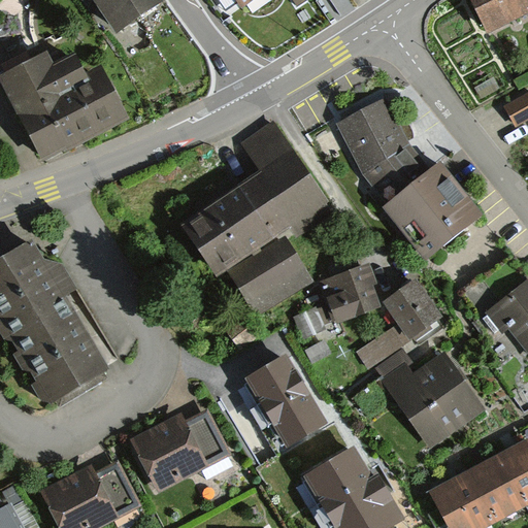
[(164,0),(95,0),(116,31),(164,0)]
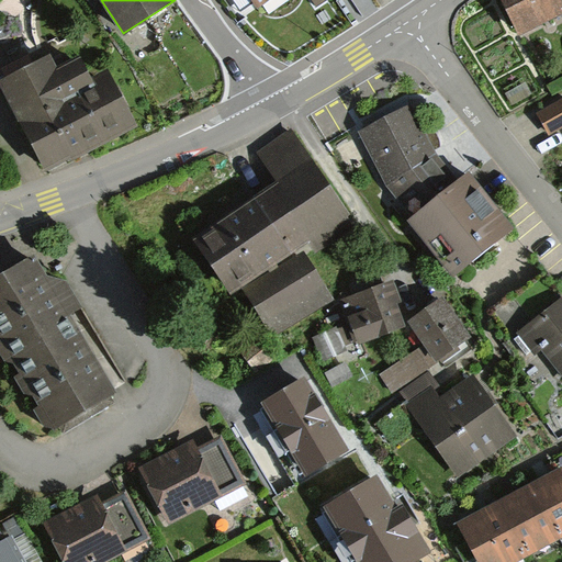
[(561,0),(504,0),(521,34),(561,13),(561,0)]
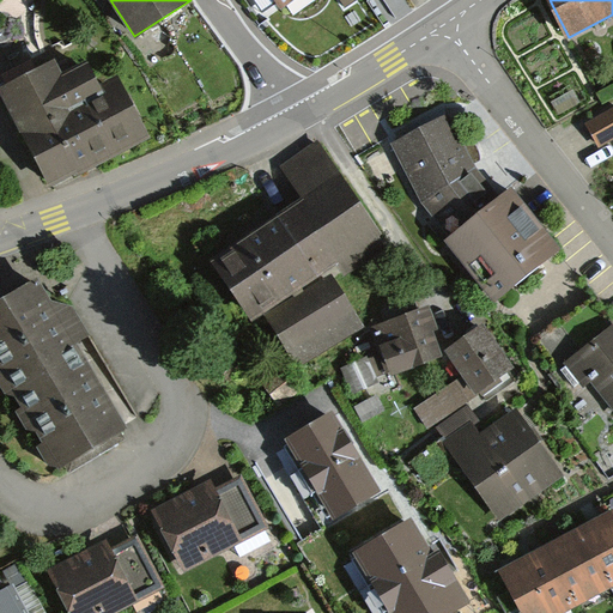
[(0,90),(53,188),(151,137),(117,74),(98,84),(85,60),(64,71),(58,58),(0,87),(0,90)]
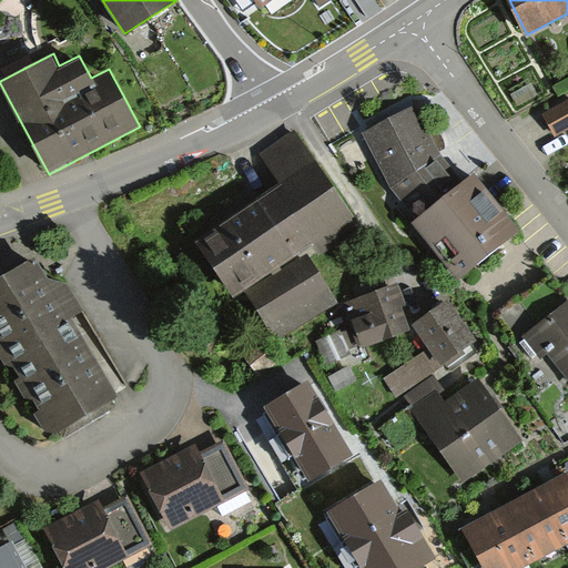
[(567,98),(540,113),(554,137),(567,129),(567,98)]
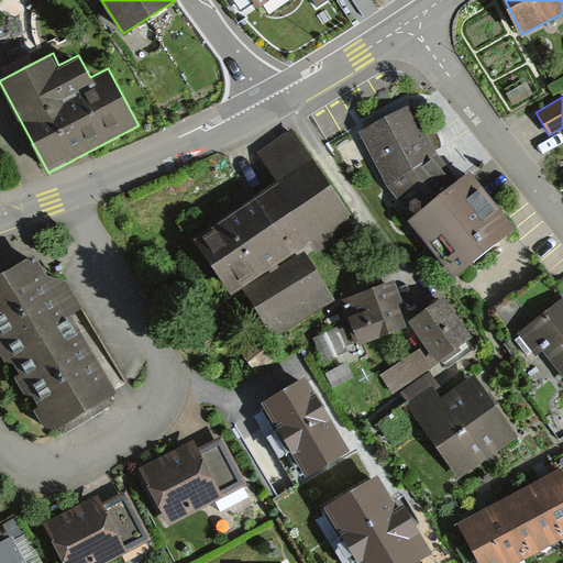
[(415,103),(359,132),(386,186),(414,218),(461,179),(438,153),(415,103)]
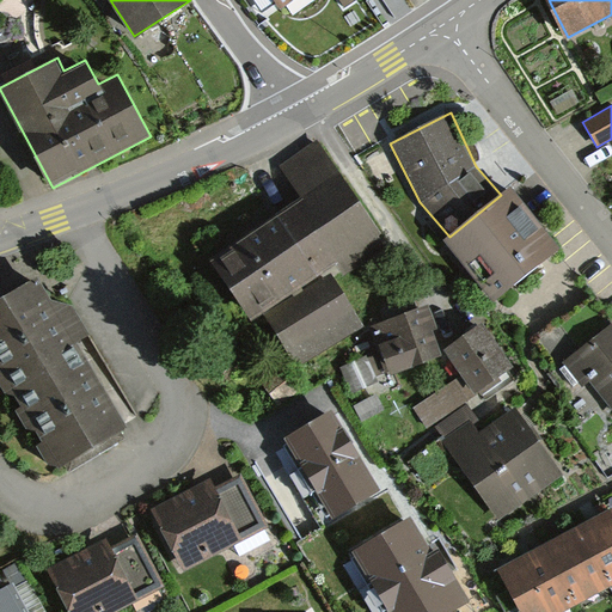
[(300,201),(213,261),(254,319),(297,289),(337,262),(342,270),(386,240),(318,141),(277,170),(300,201)]
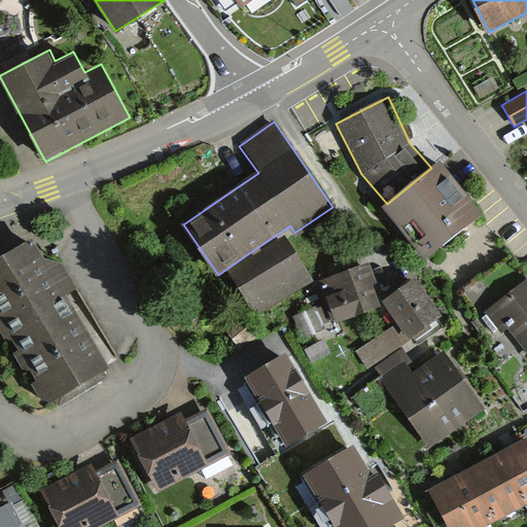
[(382,208),(424,259),(483,211),(441,161),(431,168),(387,204),(382,208)]
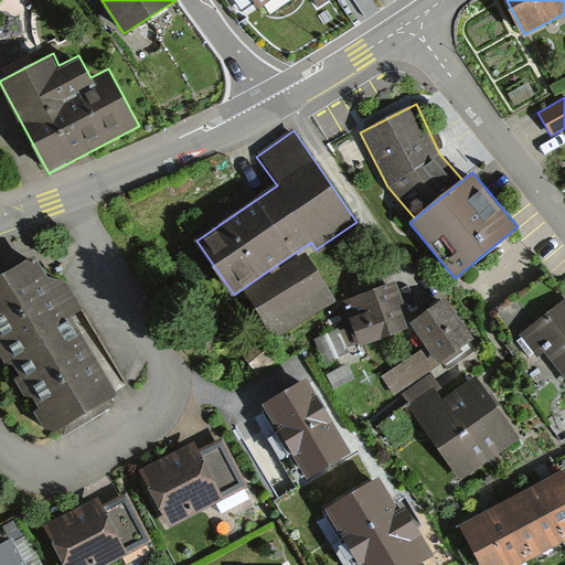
[(274,338),(336,300),(307,252),(245,289),(274,338)]
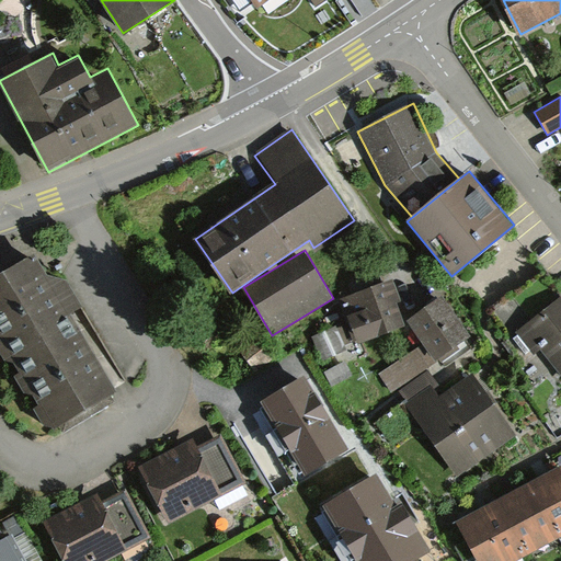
[(32,258),(0,276),(0,336),(52,427),(111,395),(32,258)]
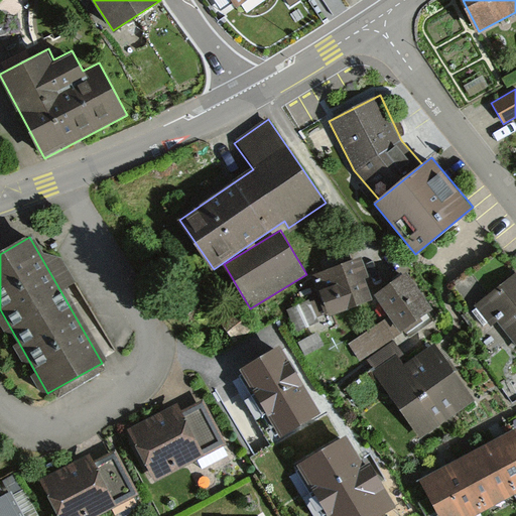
[(313,274),(329,316),(375,299),(367,279),(371,278),(364,256),(313,274)]
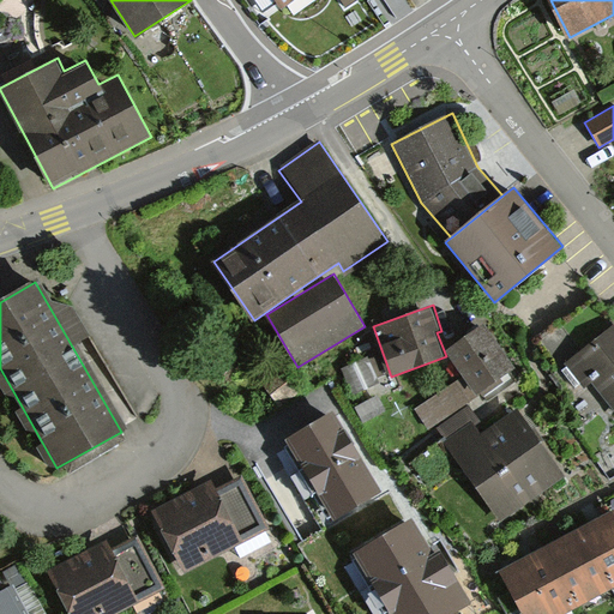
[(510,372),(516,368),(486,325),(447,350),(464,375),(415,409),(428,429),(481,395),(485,401),(516,379),(510,372)]
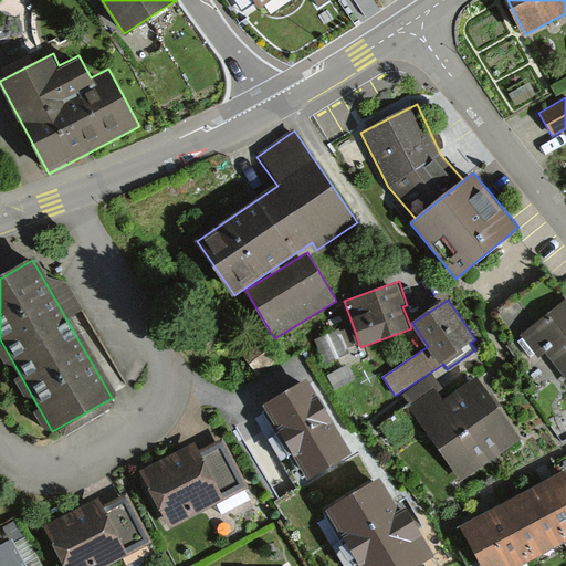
[(565,378),(565,302),(523,335),(540,357),(546,352),(565,378)]
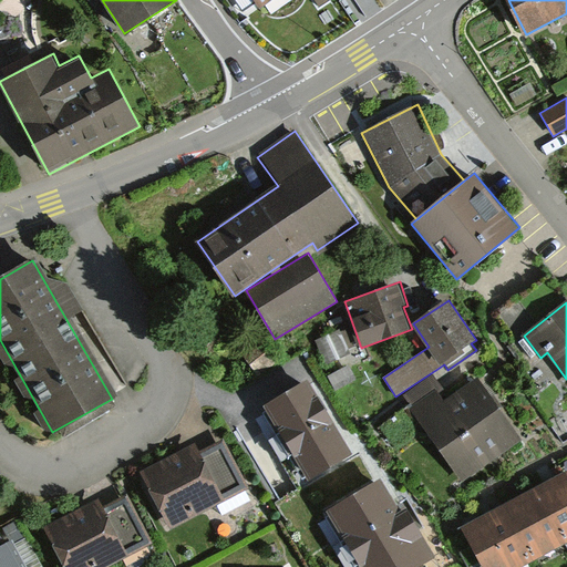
[(463,481),(522,440),(477,377),(450,397),(434,374),(403,395),(463,481)]
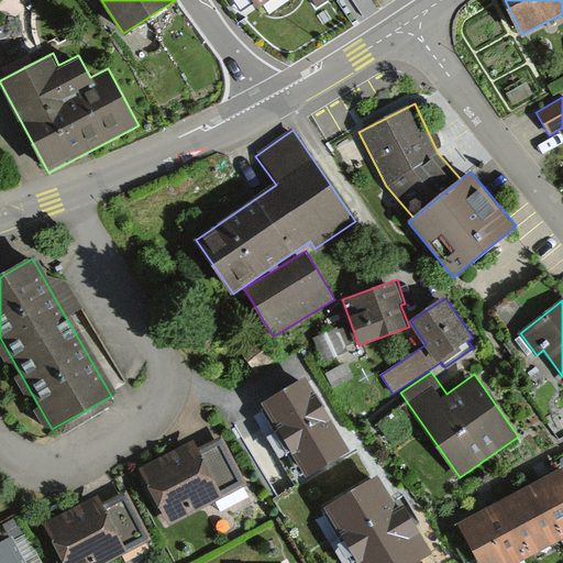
[(261,408),(304,481),(348,455),(305,383),(261,408)]
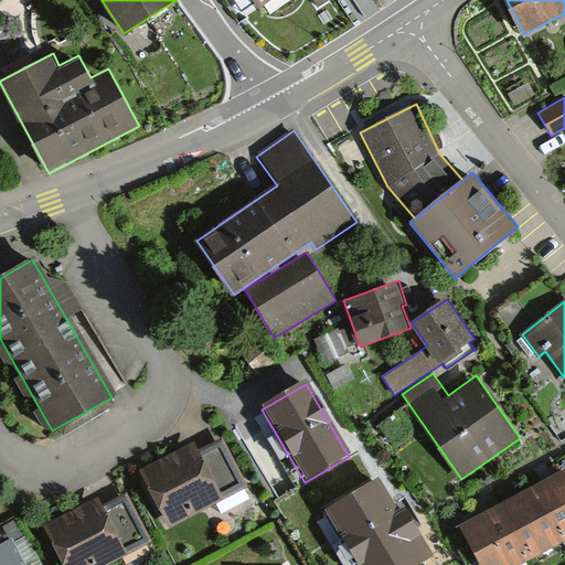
[(217,438),(141,473),(163,522),(240,487),(217,438)]
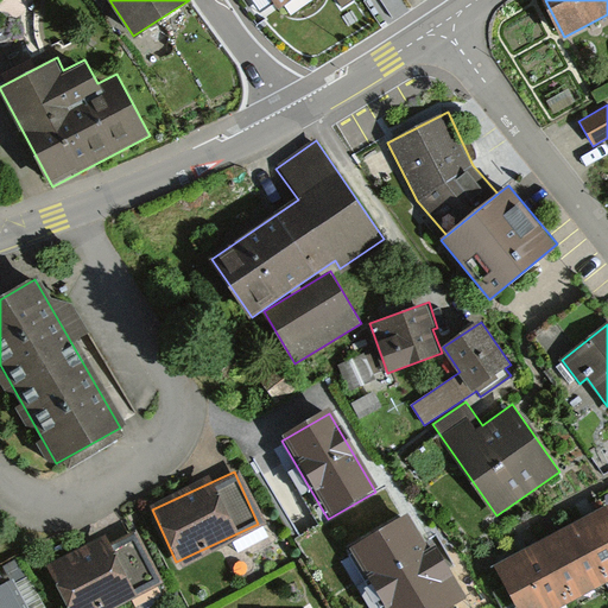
[(607,501),(495,567),(519,607),(559,607),(607,580),(607,501)]
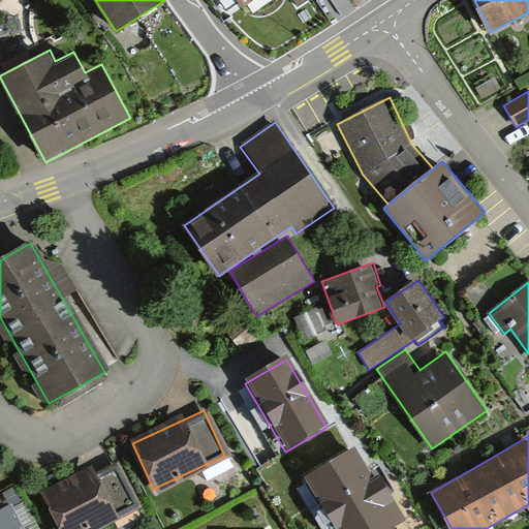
[(307,481),(335,528),(387,528),(396,525),(352,454),(307,481)]
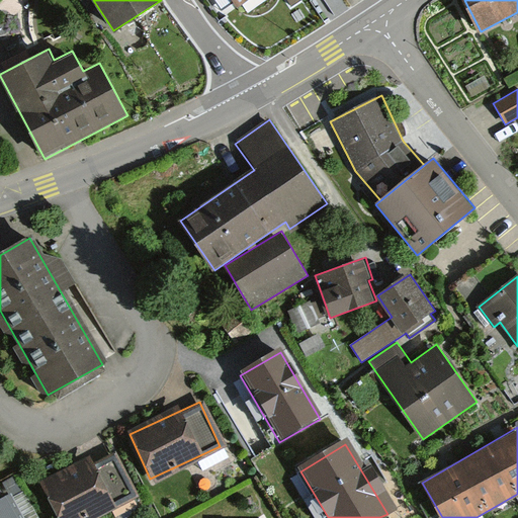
[(59,517),(88,517),(135,494),(111,450),(42,487),(59,517)]
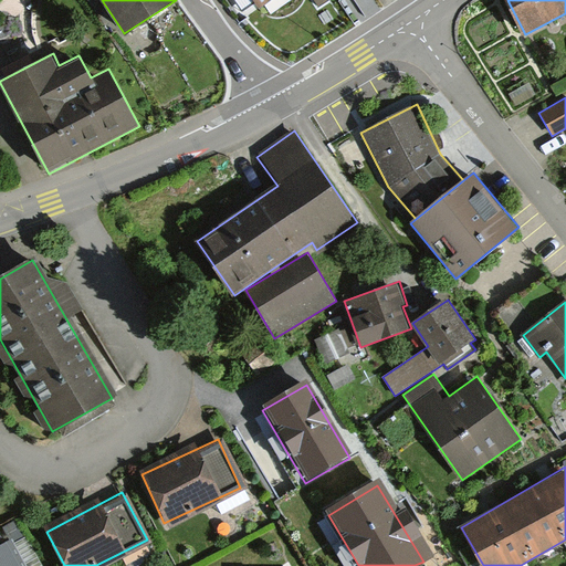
[(0,542),(0,565),(17,565),(3,541),(0,542)]
